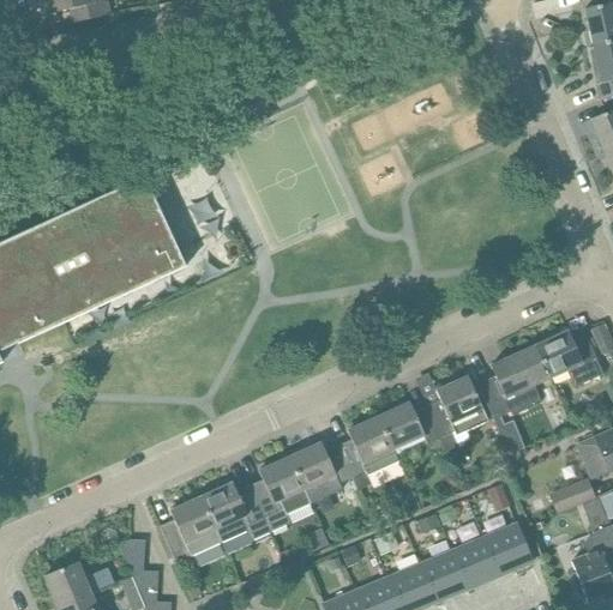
[(49,0),(53,11),(76,5),(79,19),(107,13),(103,0),(49,0)]
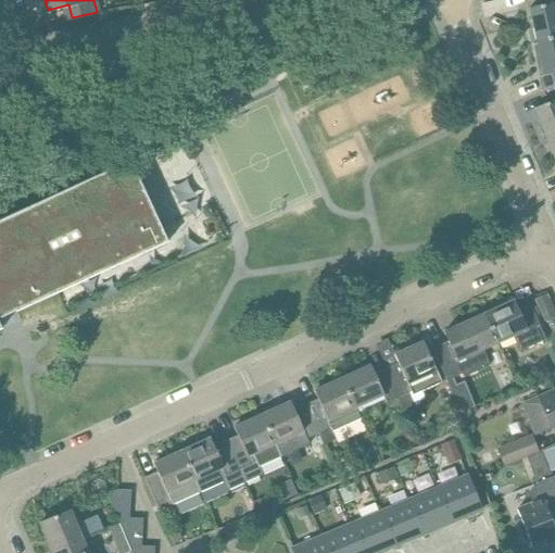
[(538,39),(554,35),(554,0),(530,5),(538,39)]
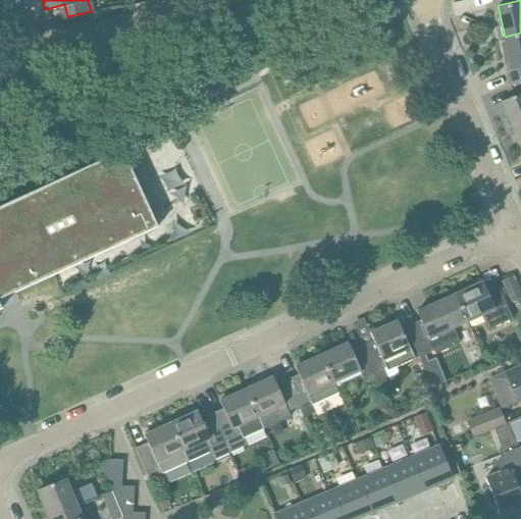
[(520,33),(505,37),(505,39),(501,40),(503,51),(508,50),(512,68),(519,66),(520,69),(520,33)]
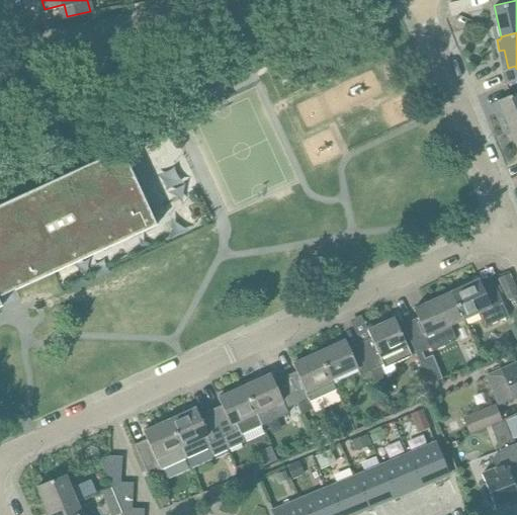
[(516,90),(498,98),(510,129),(516,125),(516,90)]
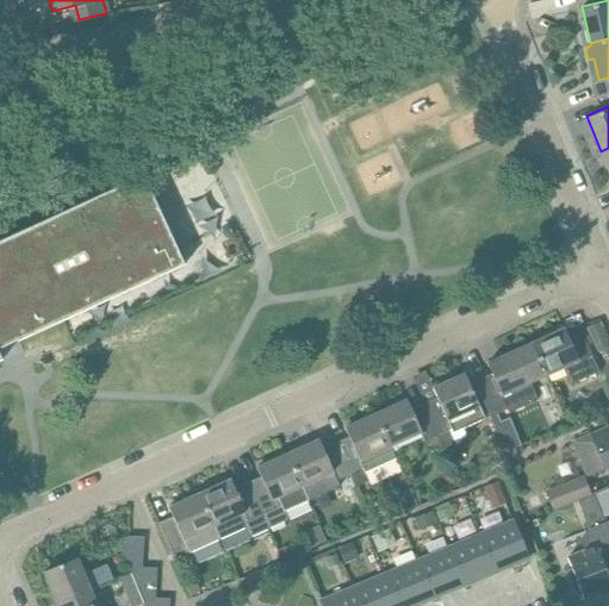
[(0,358),(2,357),(0,351),(0,347),(10,342),(64,317),(185,262),(178,245),(171,229),(162,212),(144,174),(113,188),(80,202),(5,237),(0,238),(0,358)]
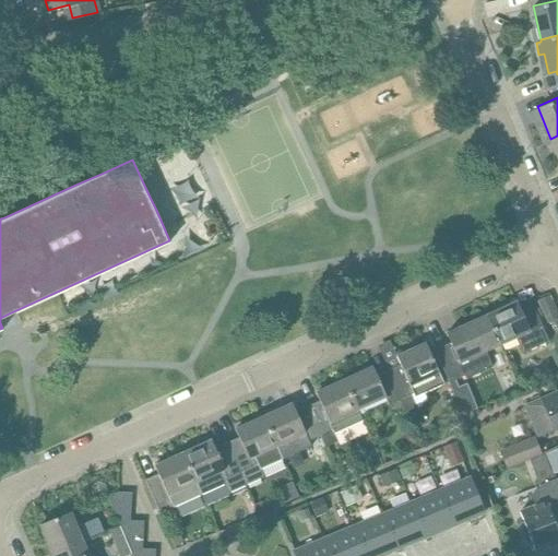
[(487,312),(500,342),(515,334),(523,351),(550,339),(534,303),(521,309),(517,299),(487,312)]
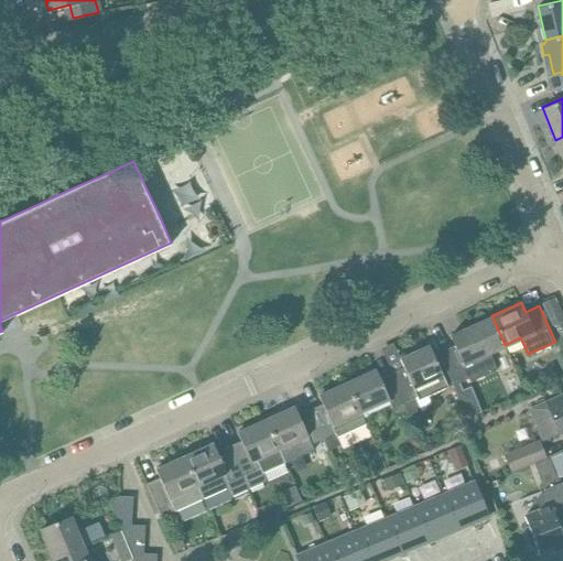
[(490,352),(505,345),(491,315),(451,334),(455,344),(440,351),(455,386),(497,367),(490,352)]
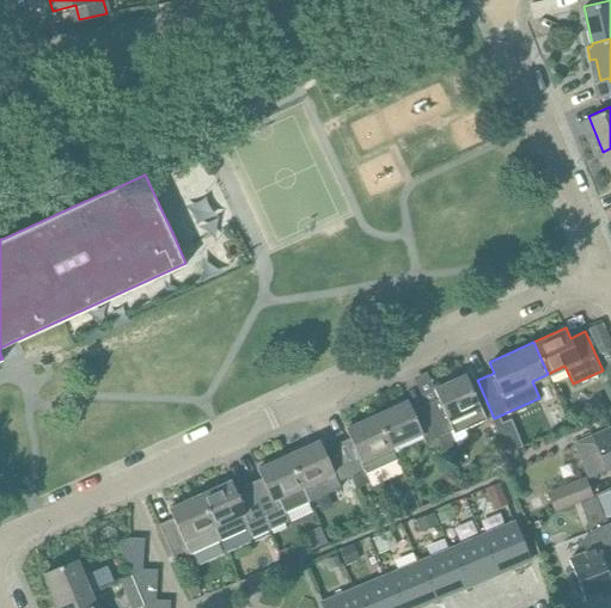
[(439,395),(427,401),(441,434),(454,427),(451,418),(458,416),(463,427),(484,417),(480,406),(482,405),(466,373),(435,387),(439,395)]
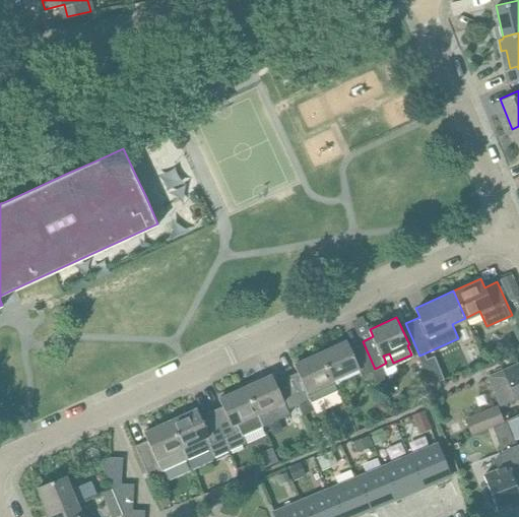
[(362,374),(375,369),(363,341),(350,346),(347,339),(322,350),(333,378),(358,367),(362,374)]
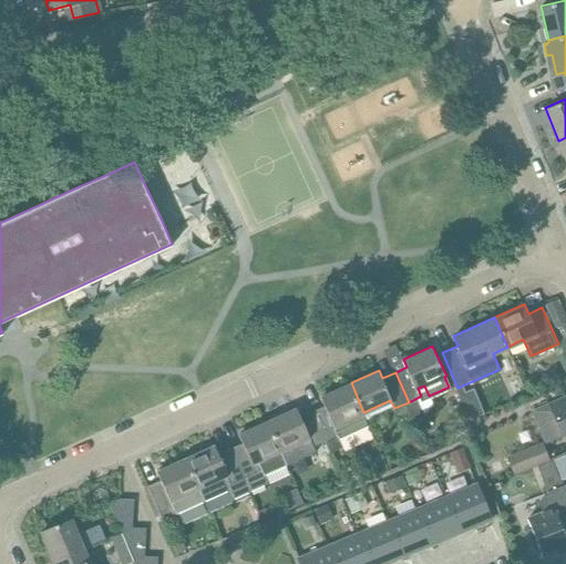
[(363,412),(351,382),(321,396),(325,404),(314,409),(326,440),(339,434),(340,438),(369,424),(363,412)]
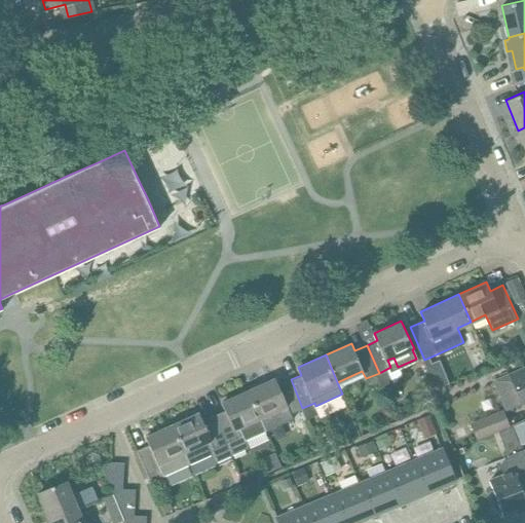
[(523,403),(524,402),(524,365),(494,379),(507,409),(523,403)]
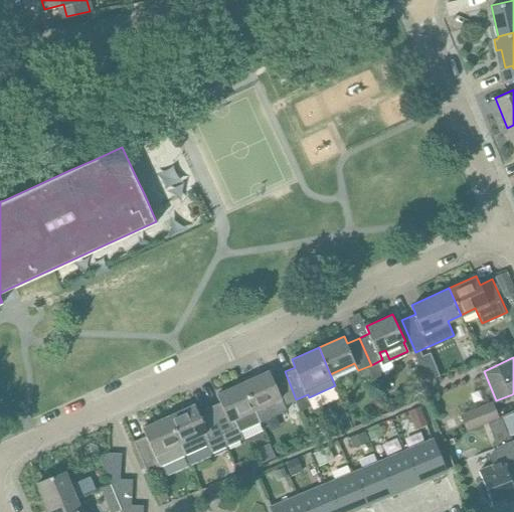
[(270,369),(243,381),(255,407),(280,396),(284,405),(296,399),(285,371),(273,377),(270,369)]
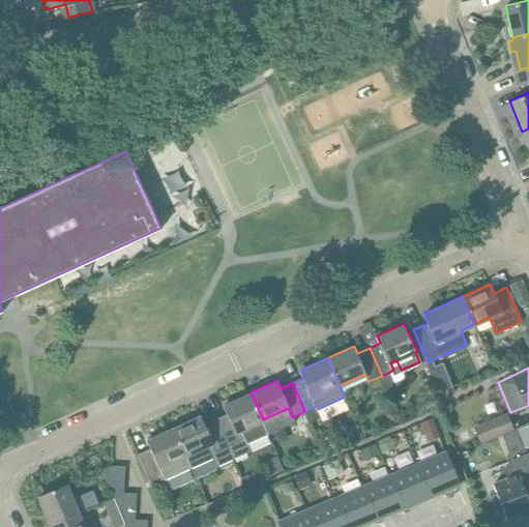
[(429,384),(433,392),(433,398),(441,397),(440,390),(436,381),(429,384)]
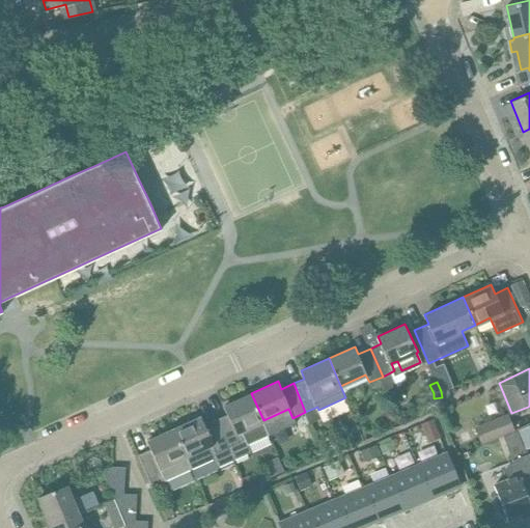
[(251,393),(224,406),(227,413),(217,418),(233,457),(250,450),(247,443),(269,434),(263,420),(251,393)]
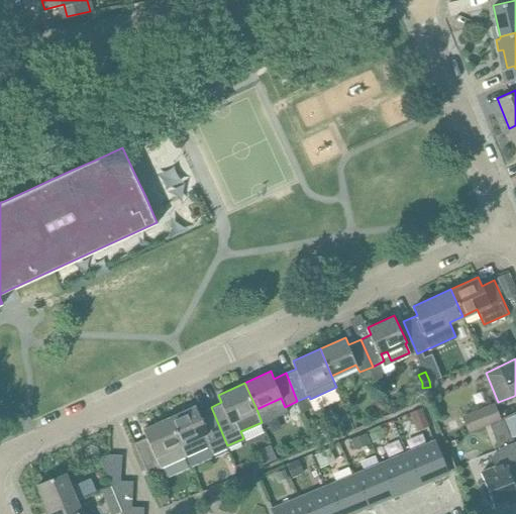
[(465,415),(471,430),(501,417),(494,402),(465,415)]
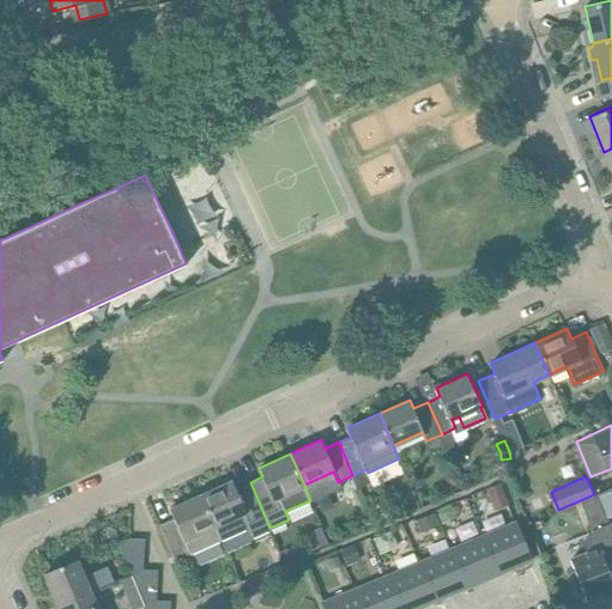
[(232,480),(203,493),(216,524),(238,515),(249,537),(270,528),(250,482),(237,488),(232,480)]
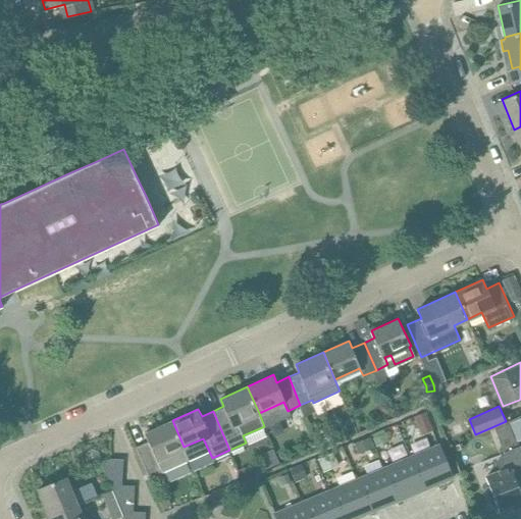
[(425,411),(415,415),(422,432),(432,428),(425,411)]
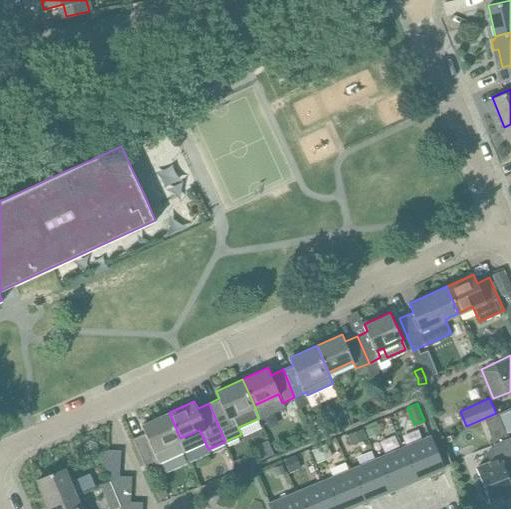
[(185,451),(180,438),(169,412),(142,424),(146,432),(134,437),(146,464),(158,459),(159,462),(185,451)]
